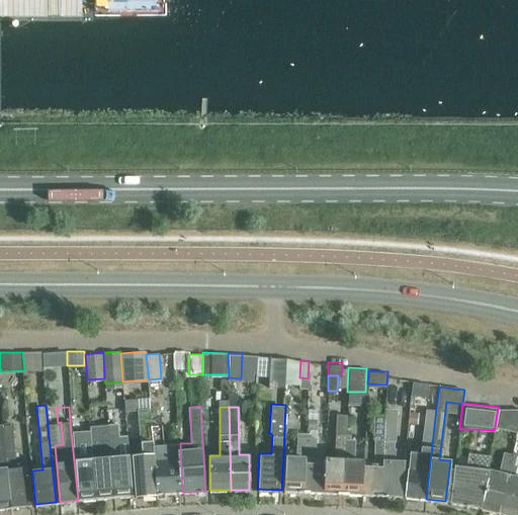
[(310,408),(309,418),(317,418),(317,408),(310,408)]
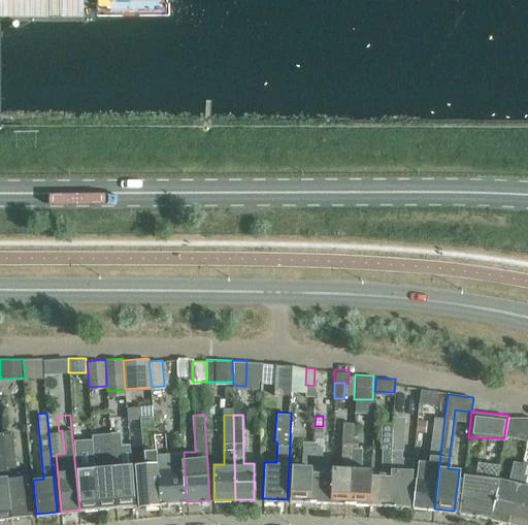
[(413,505),(434,509),(444,417),(432,416),(427,461),(416,460),(413,505)]
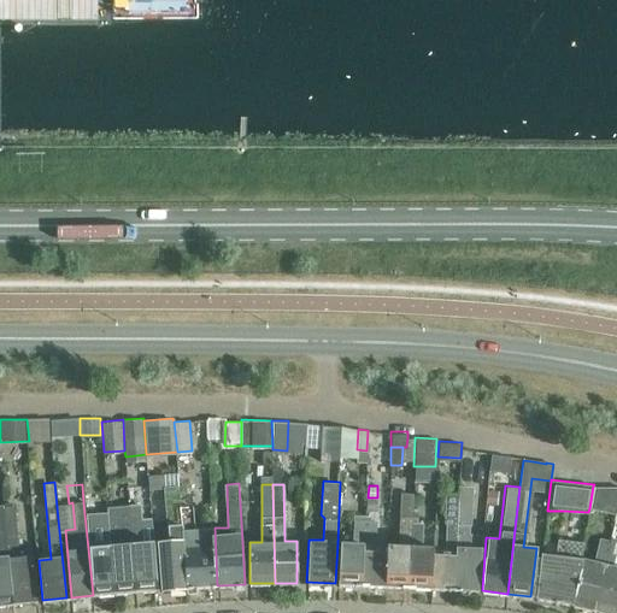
[(589,508),(616,511),(616,506),(616,485),(593,485),(589,508)]
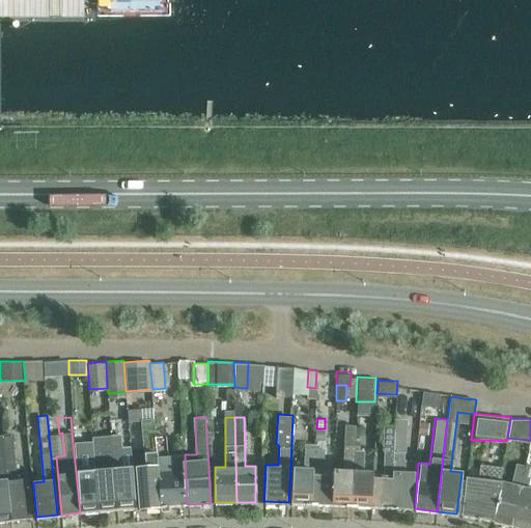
[(157,436),(156,423),(156,419),(146,419),(148,467),(138,468),(140,506),(161,505),(157,436)]
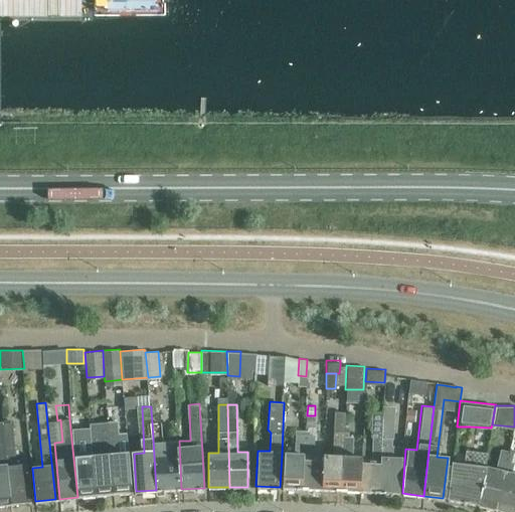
[(398,493),(400,460),(401,448),(389,447),(391,409),(382,408),(382,411),(378,492),(398,493)]
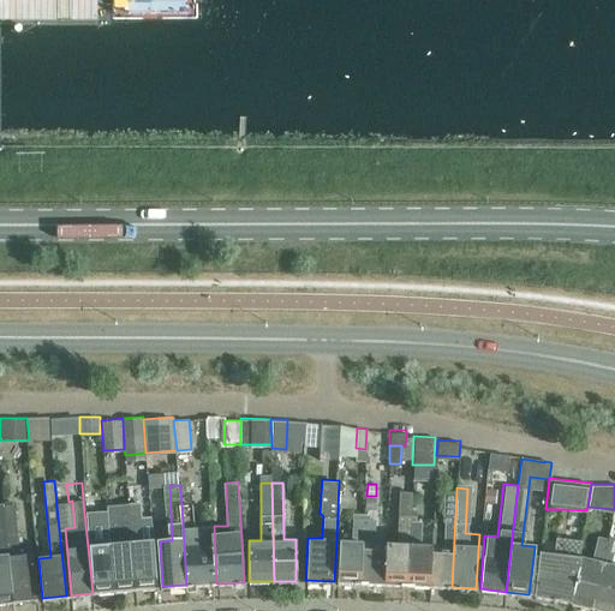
[(487,487),(485,499),(494,501),(496,487),(487,487)]
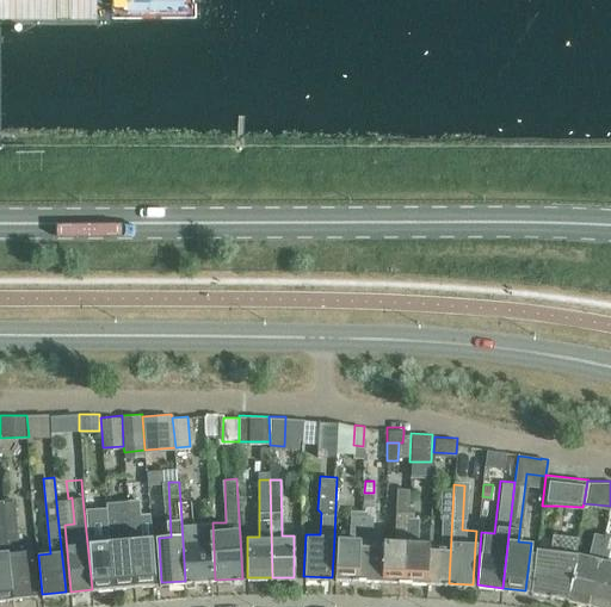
[(384,540),(382,580),(403,581),(406,513),(407,488),(395,487),(393,542),(384,540)]
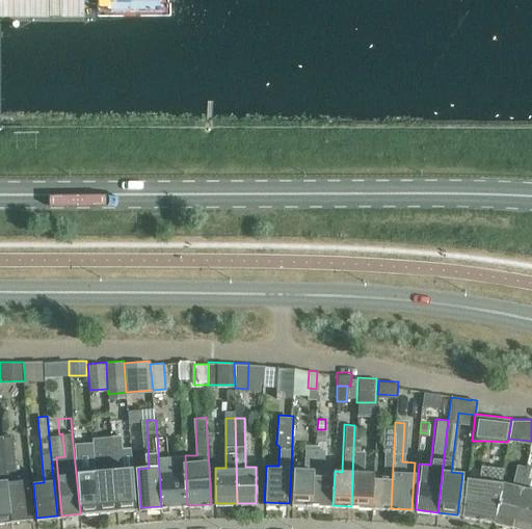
[(372,473),(371,507),(391,508),(395,425),(382,424),(381,450),(383,451),(382,473),(372,473)]
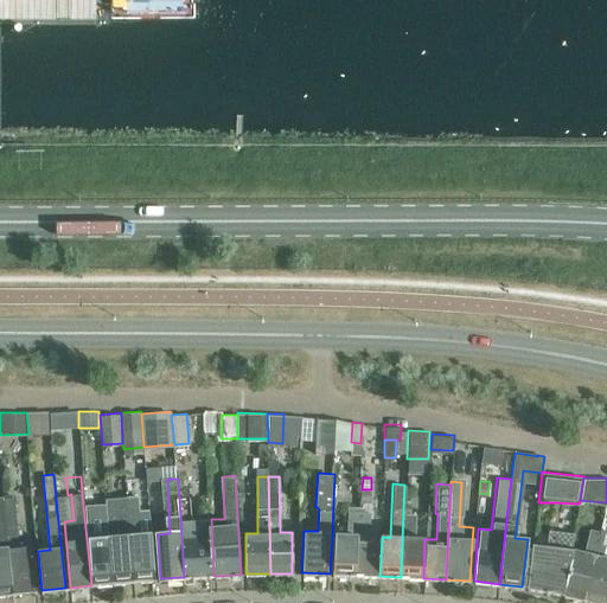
[(362,489),(362,499),(371,500),(372,489),(371,489),(362,489)]
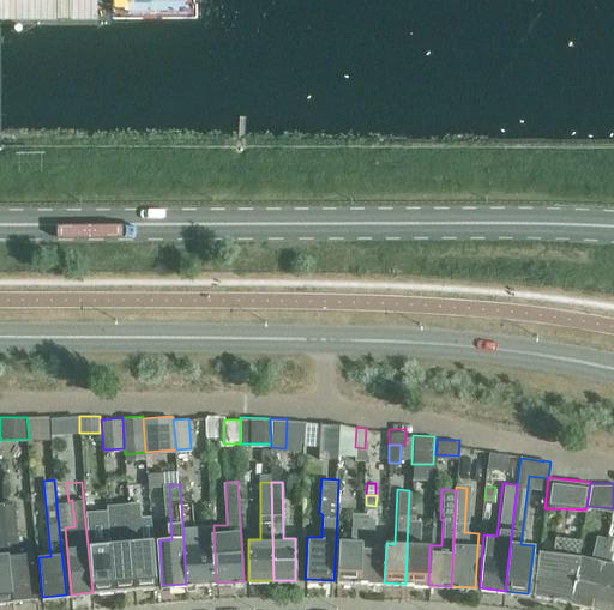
[(114,590),(109,544),(98,545),(94,499),(83,500),(92,592),(114,590)]
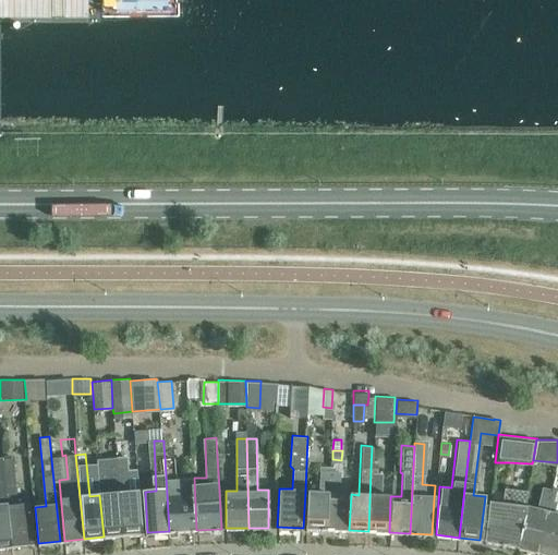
[(1,458),(0,456),(0,455),(0,547),(12,546),(1,458)]
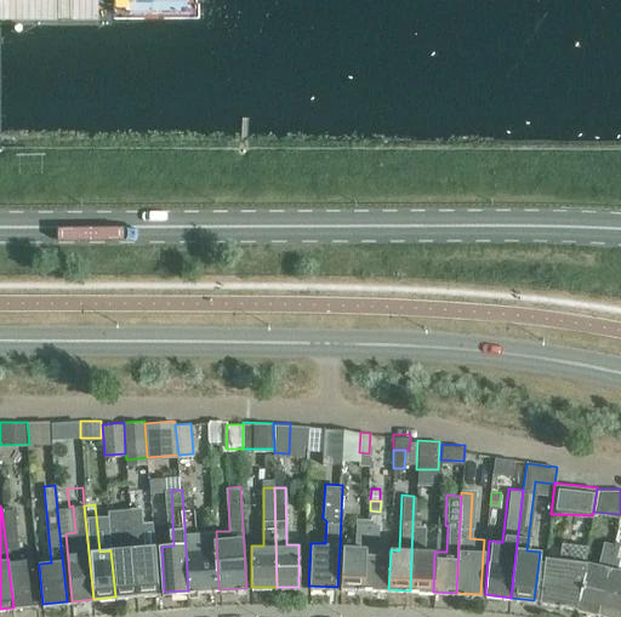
[(127,508),(137,595),(158,593),(153,547),(142,548),(138,507),(127,508)]
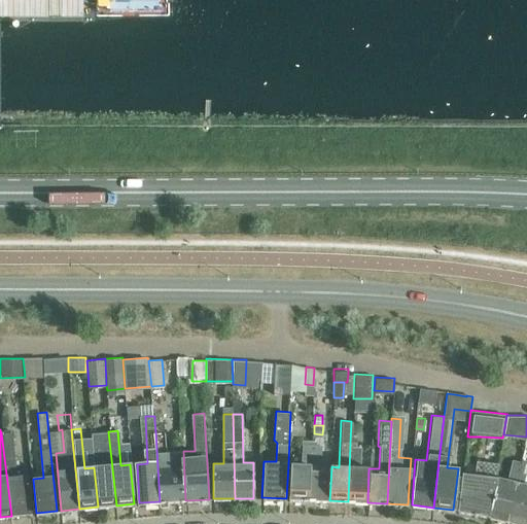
[(1,432),(11,516),(32,514),(28,480),(28,475),(16,476),(11,431),(1,432)]
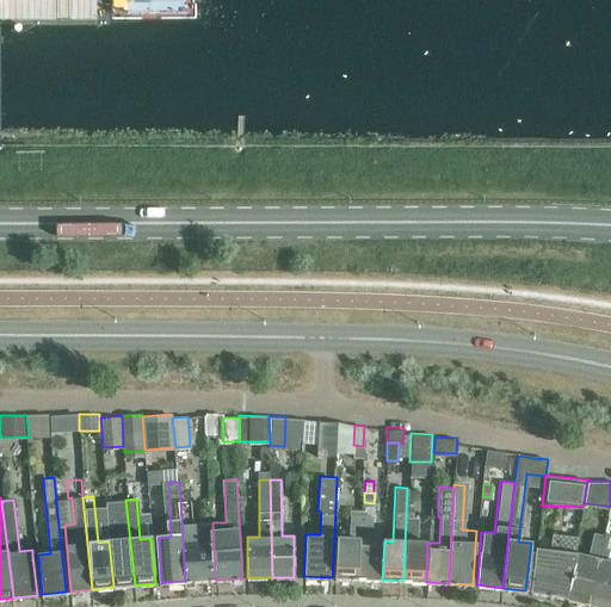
[(109,542),(113,587),(135,586),(125,500),(115,501),(118,540),(109,542)]
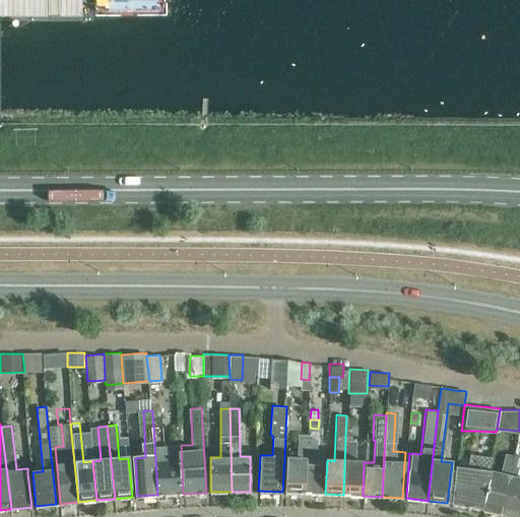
[(164,426),(153,427),(157,495),(179,494),(177,445),(165,446),(164,426)]
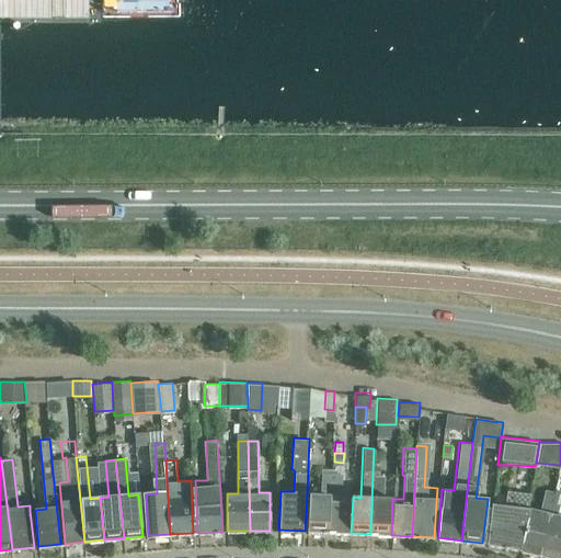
[(321,496),(310,494),(308,531),(331,532),(334,468),(323,468),(321,496)]
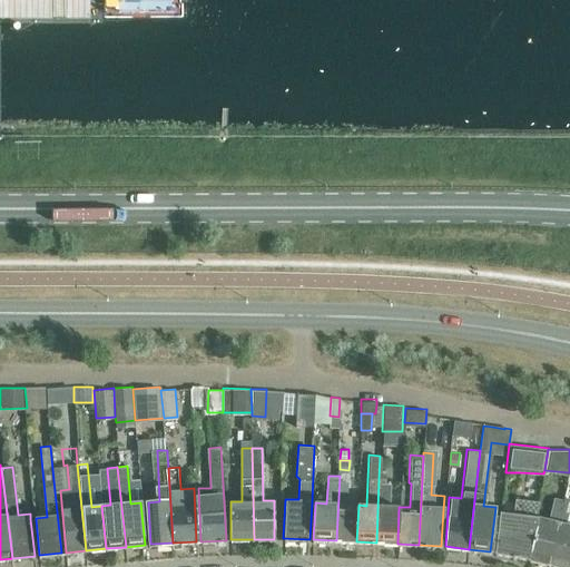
[(343,477),(340,476),(336,540),(356,541),(359,505),(349,505),(349,481),(343,481),(343,477)]
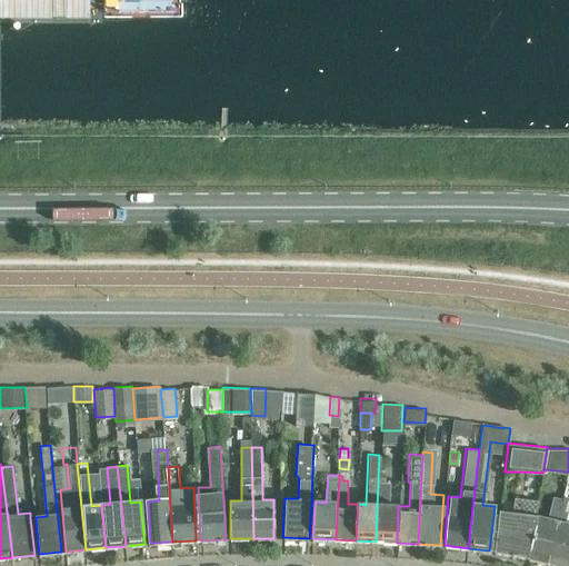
[(378,478),(376,542),(397,543),(398,506),(387,505),(388,483),(382,482),(382,478),(378,478)]
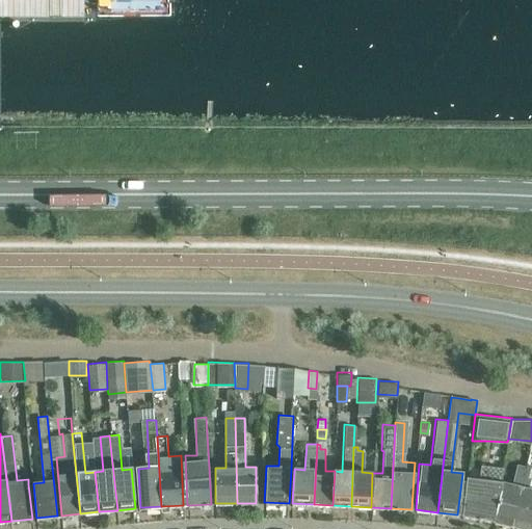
[(517,464),(515,468),(512,484),(502,481),(502,485),(494,522),(512,526),(527,466),(517,464)]
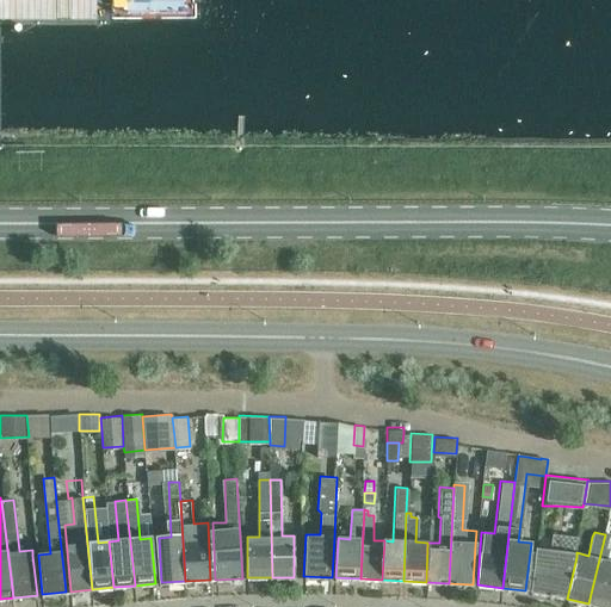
[(610,533),(605,532),(605,534),(588,604),(603,606),(609,606),(610,598),(610,561),(609,561),(610,550),(610,533)]
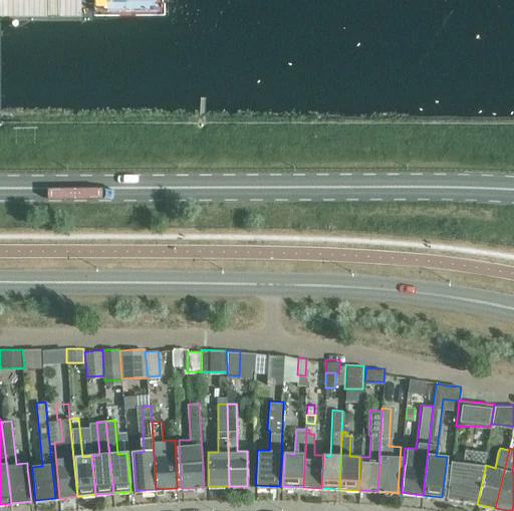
[(452,458),(451,465),(446,498),(462,501),(464,501),(464,498),(468,499),(467,502),(469,502),(476,503),(476,504),(477,504),(485,469),(482,469),(486,452),(465,449),(463,459),(452,458)]
